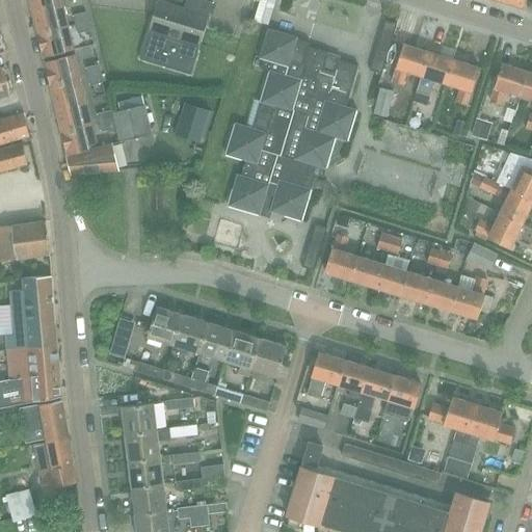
[(29,0),(32,11),(64,5),(62,0),(29,0)]
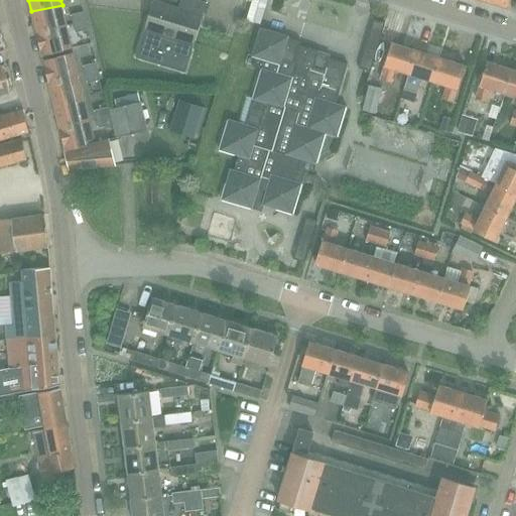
[(191,42),(197,25),(200,15),(203,16),(207,2),(199,0),(181,0),(179,7),(155,0),(153,0),(136,56),(185,72),(195,42),(191,42)]
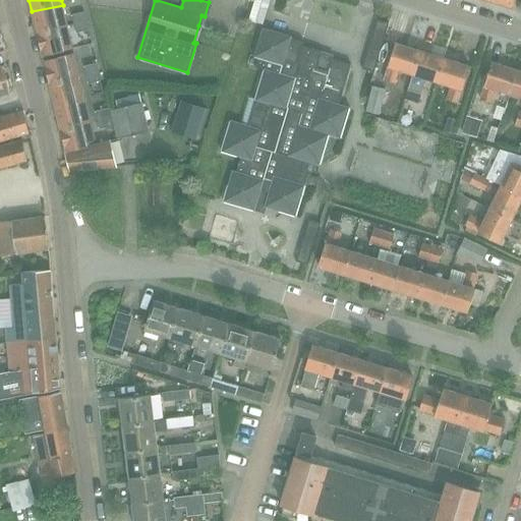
[(32,11),(37,32),(68,24),(63,5),(32,11)]
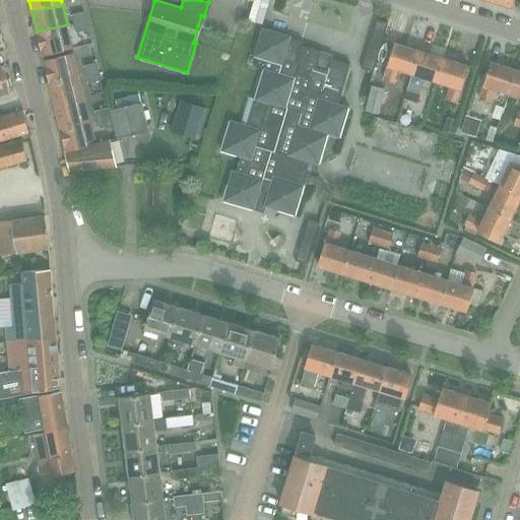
[(72,14),(74,23),(87,20),(85,11),(72,14)]
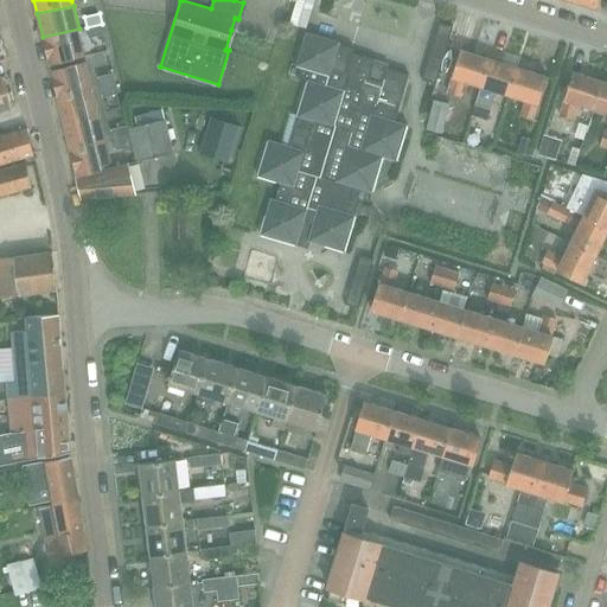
[(440,23),(429,59),(423,80),(436,83),(453,27),(440,23)]
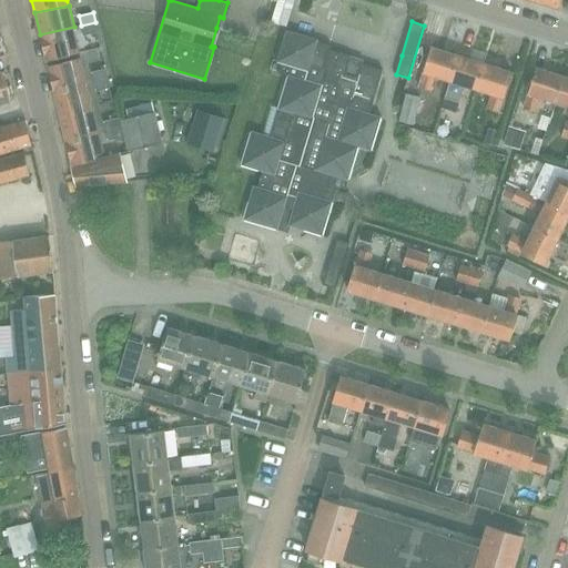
[(98,32),(95,22),(81,26),(83,36),(98,32)]
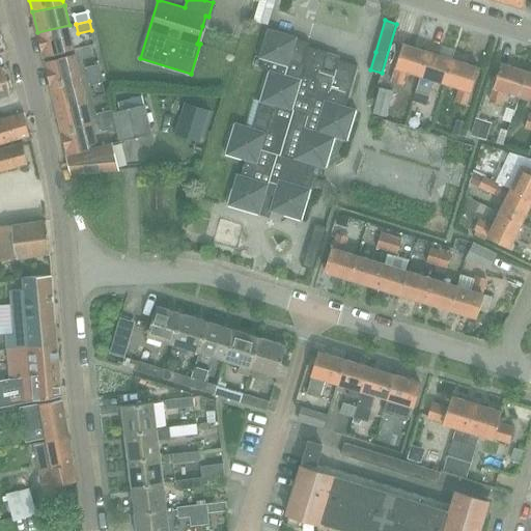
[(37,32),(44,57),(76,49),(70,25),(37,32)]
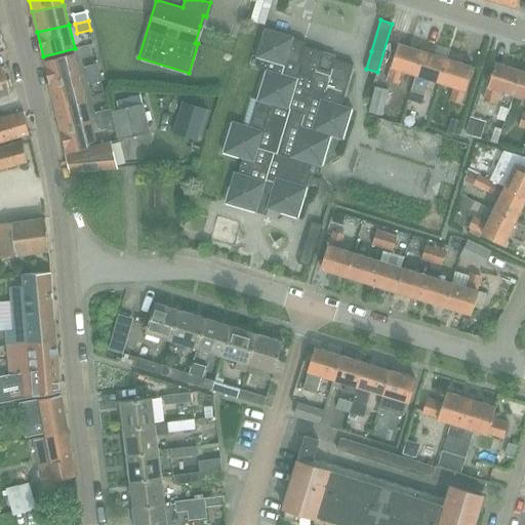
[(235,171),(230,187),(226,203),(256,212),(258,206),(282,212),(298,217),(312,172),(319,175),(331,135),(344,139),(353,108),(341,105),(354,65),(324,55),(325,52),(304,45),(306,41),(294,38),(295,37),(265,28),(256,57),(259,58),(257,67),(267,70),(257,99),(251,97),(244,124),(233,121),(224,152),(243,158),(239,172),(235,171)]
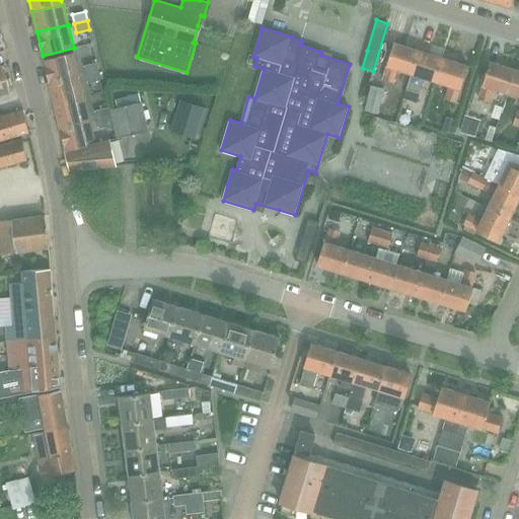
[(387,66),(383,79),(394,83),(398,70),(411,74),(419,50),(394,43),(387,66)]
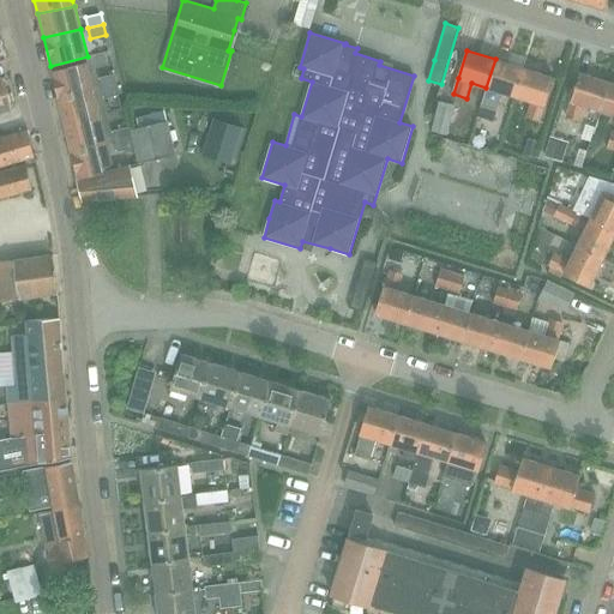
[(503,94),(516,97),(524,68),(495,59),(486,88),(487,88),(477,118),(494,122),(503,94)]
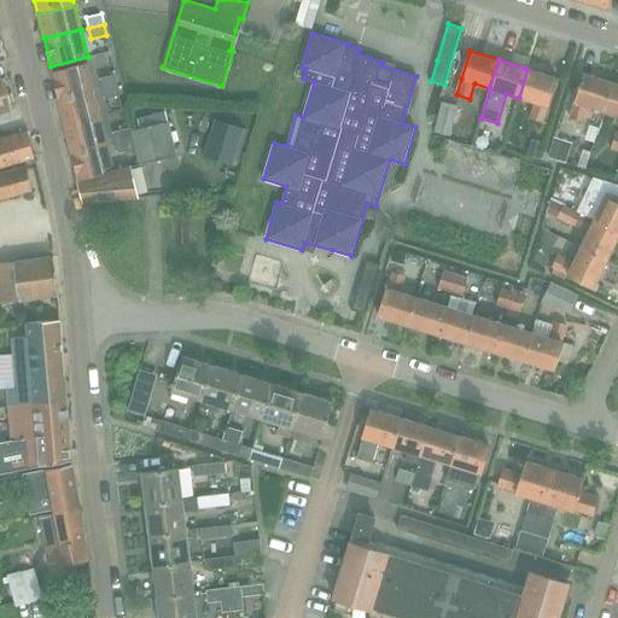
[(52,73),(58,98),(95,91),(89,63),(52,73)]
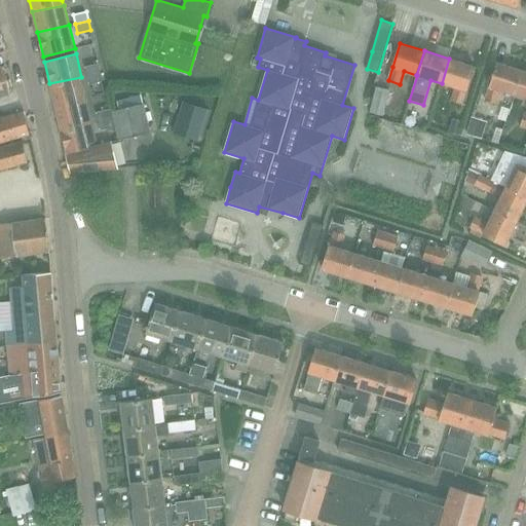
[(442,83),(454,87),(451,100),(462,104),(466,90),(467,90),(475,67),(449,59),(442,83)]
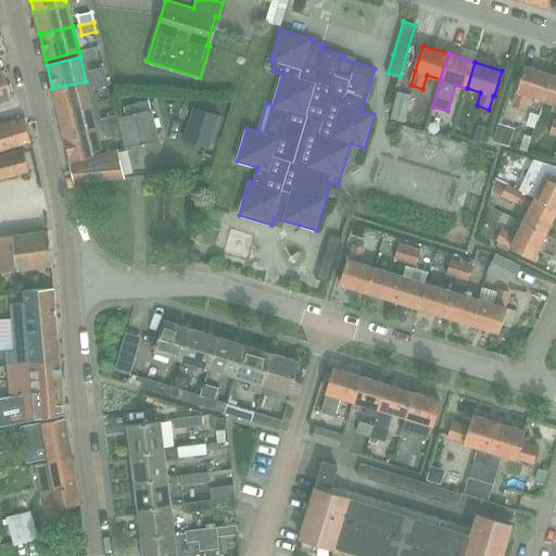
[(518,91),(514,106),(526,110),(530,96),(555,103),(555,75),(526,65),(517,91),(518,91)]
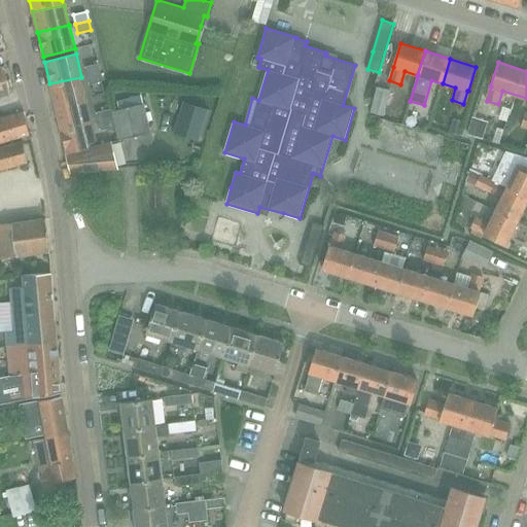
[(85,66),(88,75),(101,72),(99,63),(85,66)]
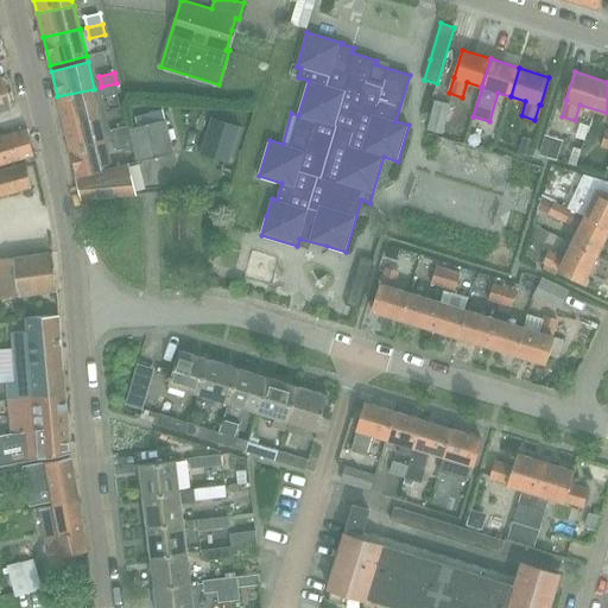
[(5,76),(0,76),(0,111),(13,108),(12,103),(14,102),(12,93),(10,93),(5,76)]
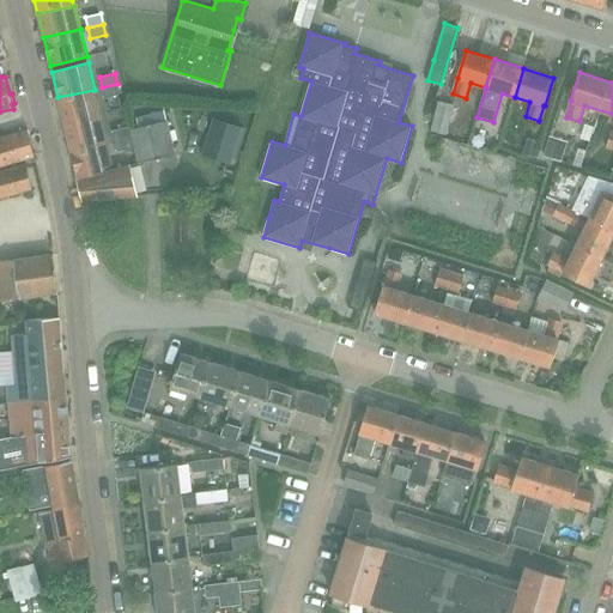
[(120,95),(117,84),(102,87),(104,98),(120,95)]
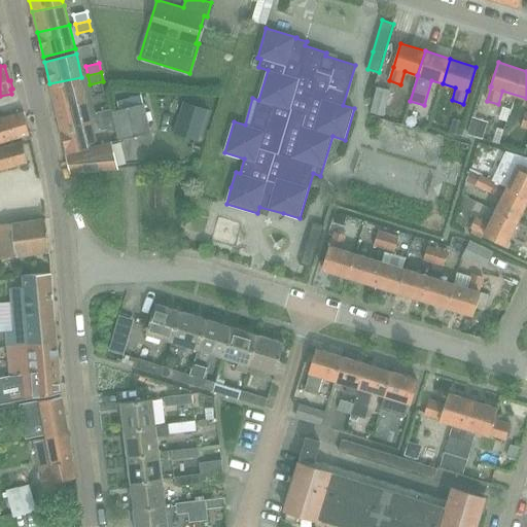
[(49,83),(56,106),(88,100),(81,77),(49,83)]
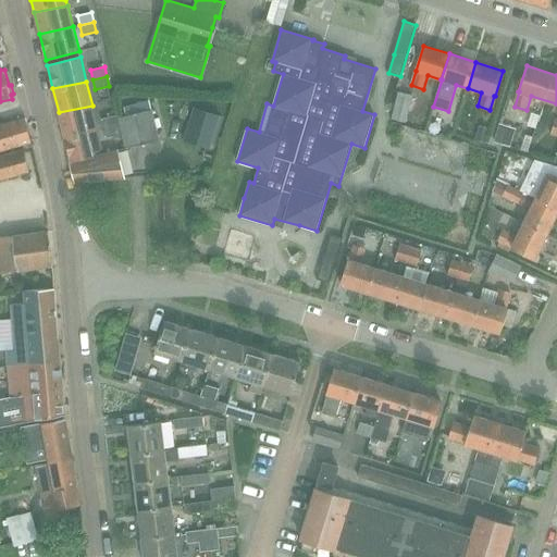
[(399,91),(393,119),(405,122),(412,95),(399,91)]
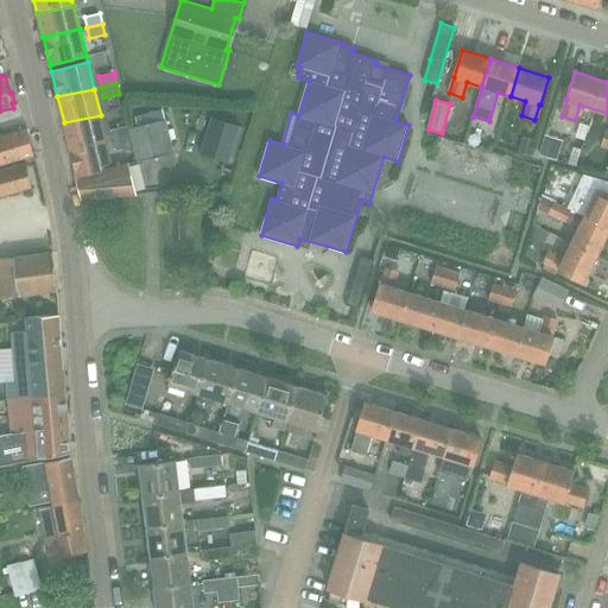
[(138,126),(130,127),(131,131),(138,162),(154,157),(175,152),(168,119),(165,119),(163,111),(135,118),(138,126)]
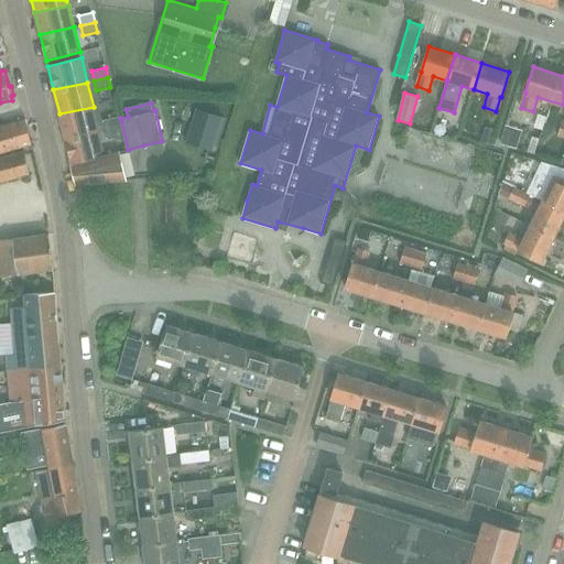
[(60,114),(65,138),(99,131),(94,107),(60,114)]
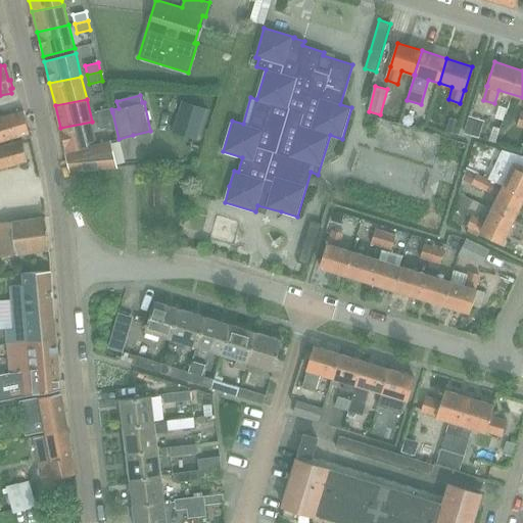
[(173,128),(172,132),(197,140),(207,108),(182,100),(173,128)]
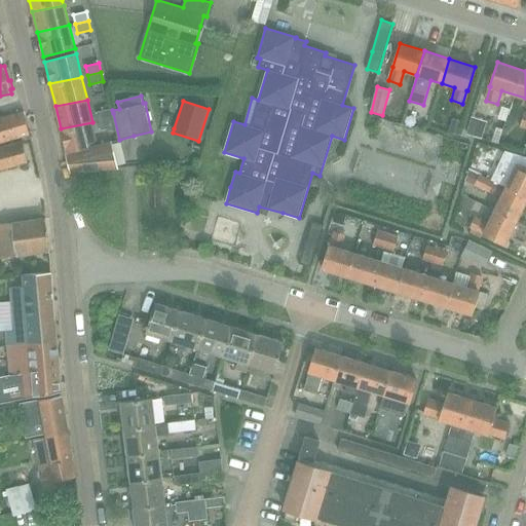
[(97,111),(99,120),(112,118),(110,109),(97,111)]
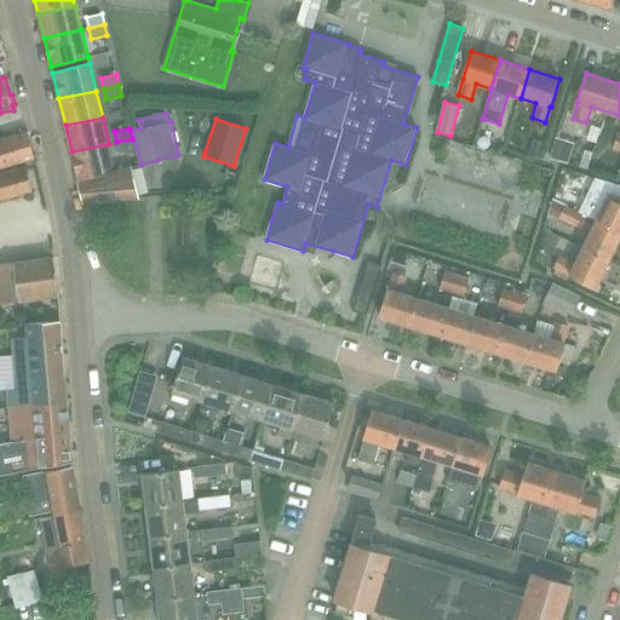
[(0,167),(26,161),(35,158),(28,131),(0,138),(0,167)]
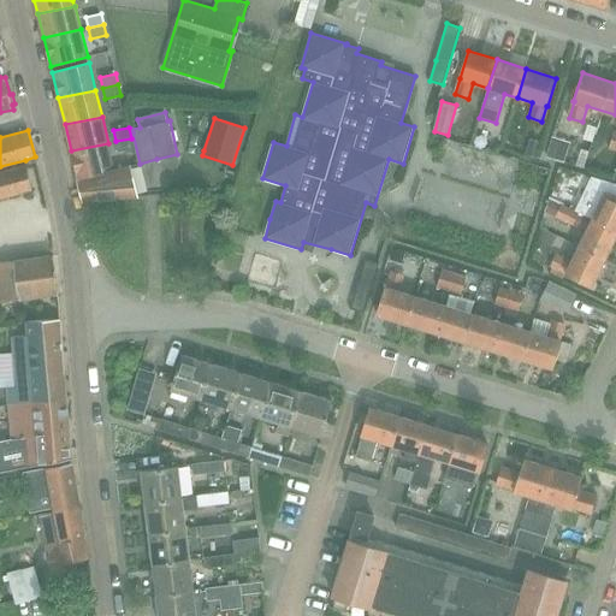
[(71,150),(78,179),(113,172),(113,170),(131,166),(140,164),(132,132),(131,132),(136,154),(119,158),(122,167),(116,169),(108,143),(71,150)]
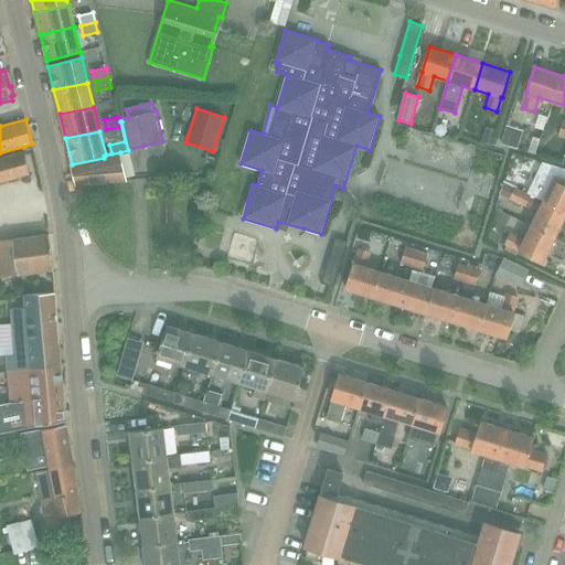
[(507,126),(501,144),(518,149),(523,130),(507,126)]
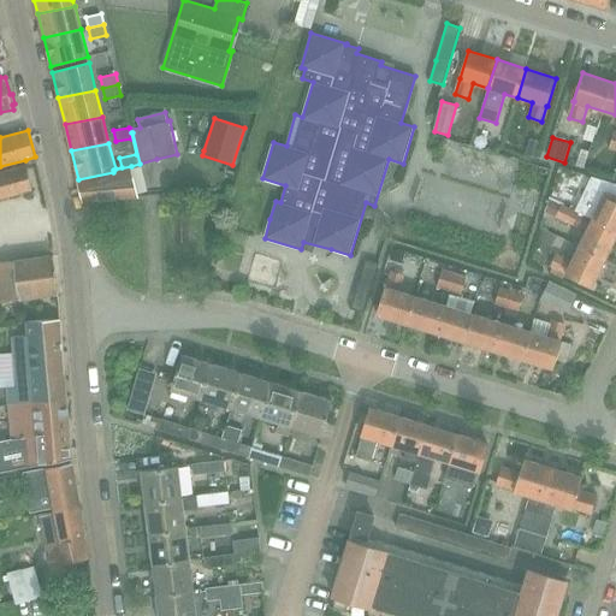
[(134,148),(131,138),(116,141),(118,152),(134,148)]
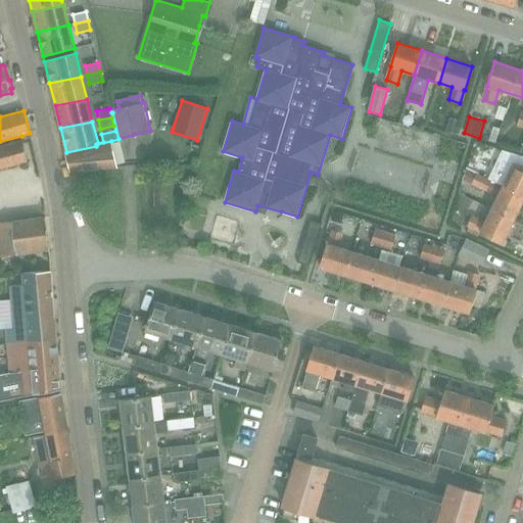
[(450,119),(446,131),(455,134),(459,121),(450,119)]
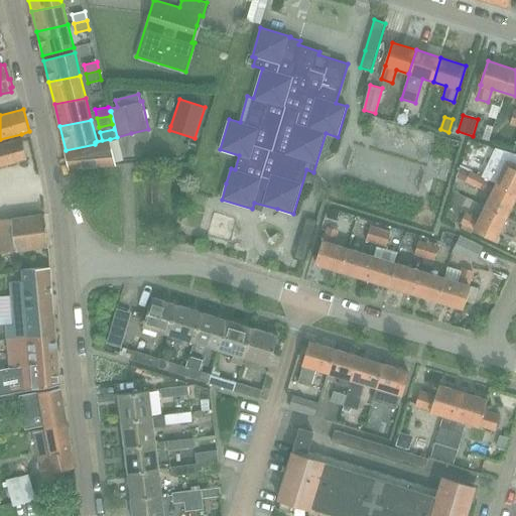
[(66,150),(70,168),(116,164),(110,139),(95,142),(95,144),(66,150)]
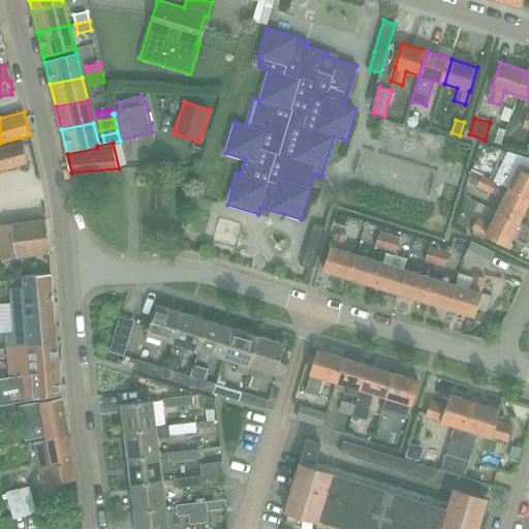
[(0,149),(0,169),(27,164),(23,144),(0,149)]
